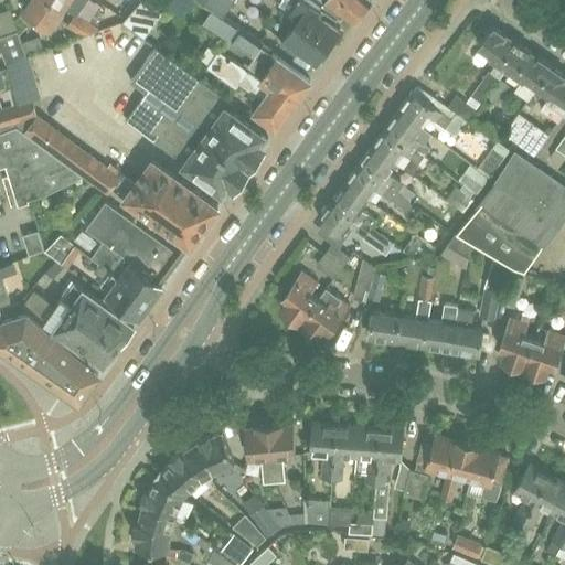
[(50,29),(64,8),(52,0),(31,0),(23,11),(50,29)]
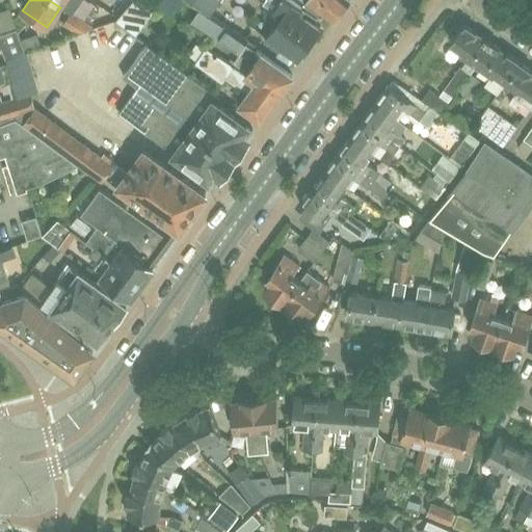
[(75,0),(49,0),(60,7),(61,5),(72,12),(79,2),(75,0)]
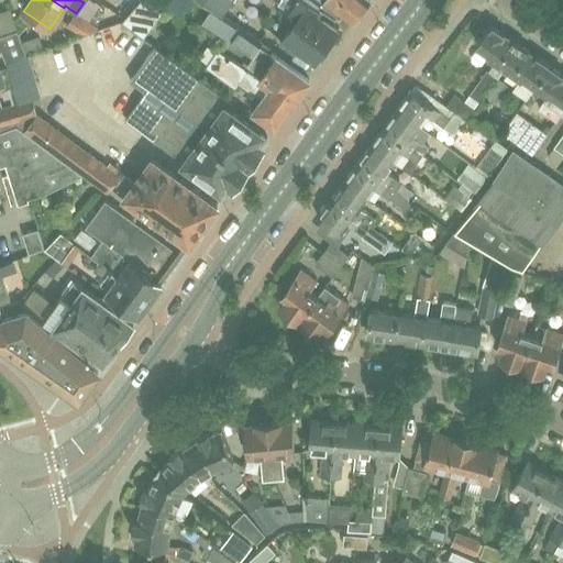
[(145,0),(141,0),(123,21),(144,37),(163,12),(145,0)]
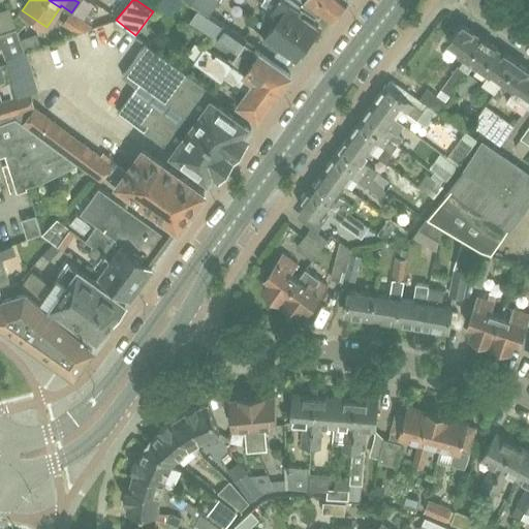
[(190,0),(204,8),(210,13),(218,0),(190,0)]
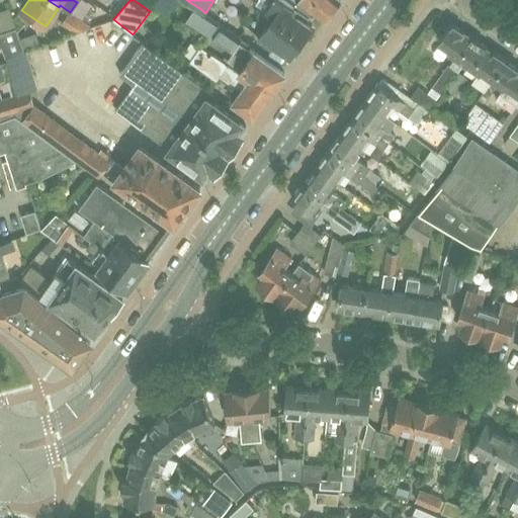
[(266,8),(304,35),(305,35),(308,34),(311,30),(310,27),(312,24),(293,11),(295,8),(283,0),(268,0),(271,2),(266,7),(266,8)]
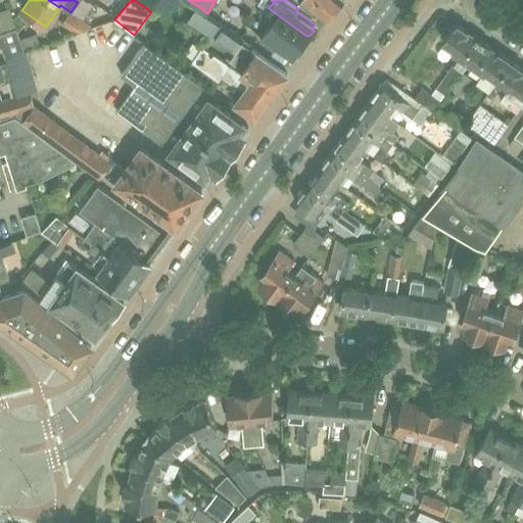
[(298,0),(300,1),(300,0),(301,0),(328,20),(342,0),(298,0)]
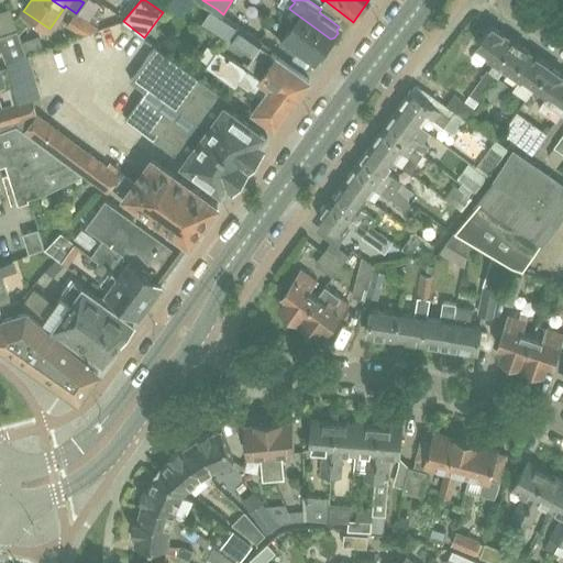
[(289,9),(289,8),(287,7),(280,17),(286,21),(289,20),(294,23),(282,40),(296,51),(298,48),(315,61),(317,57),(321,56),(324,52),(323,48),(330,39),(289,9)]
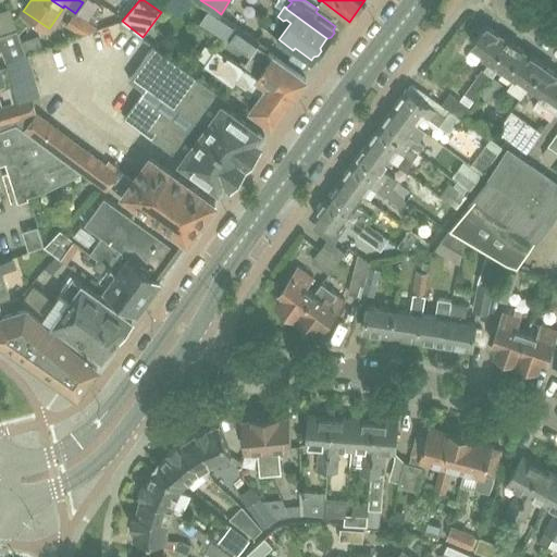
[(265,65),(258,76),(291,100),(306,78),(274,56),(257,44),(260,40),(221,14),(214,9),(205,23),(233,44),(265,65)]
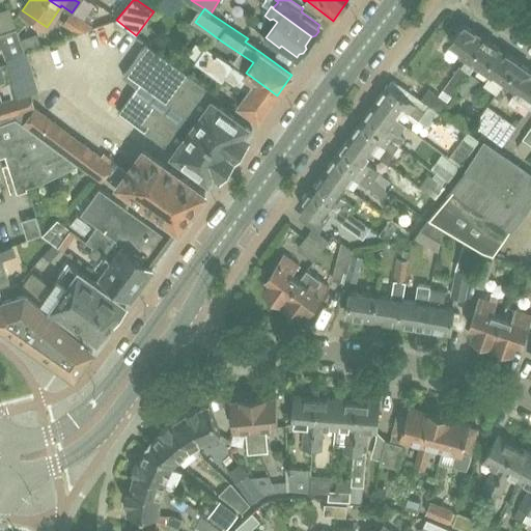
[(73,14),(64,25),(78,34),(94,28),(73,14)]
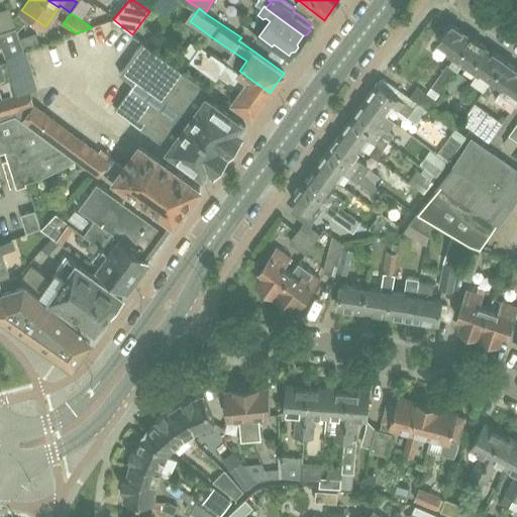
[(463,63),(479,40),(451,21),(438,41),(450,49),(448,53),(463,63)]
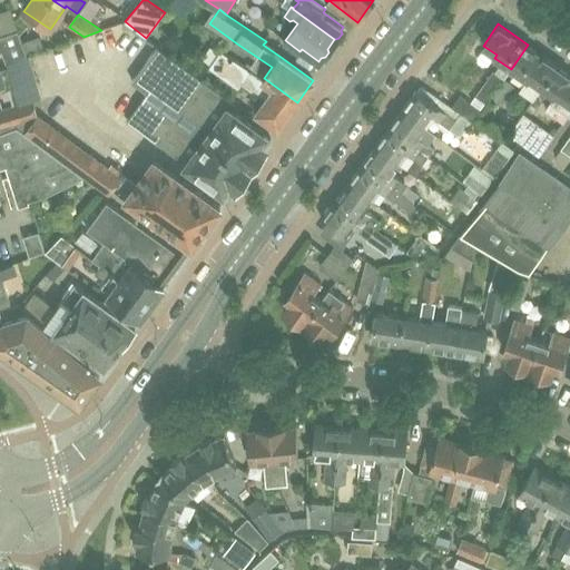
[(10,62),(29,56),(20,30),(0,36),(0,50),(5,49),(9,62),(10,62)]
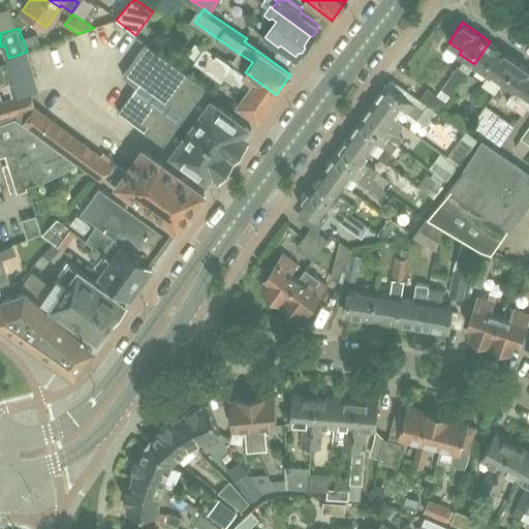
[(503,81),(518,61),(490,41),(474,64),(489,74),(483,84),(495,92),(503,81)]
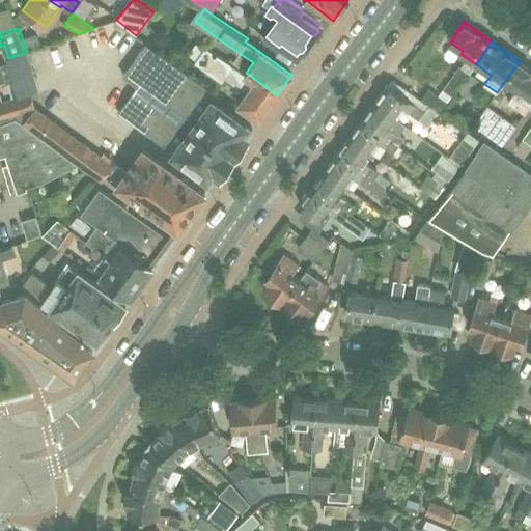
[(119,111),(215,182),(253,130),(214,101),(219,95),(146,43),(122,75),(138,85),(119,111)]
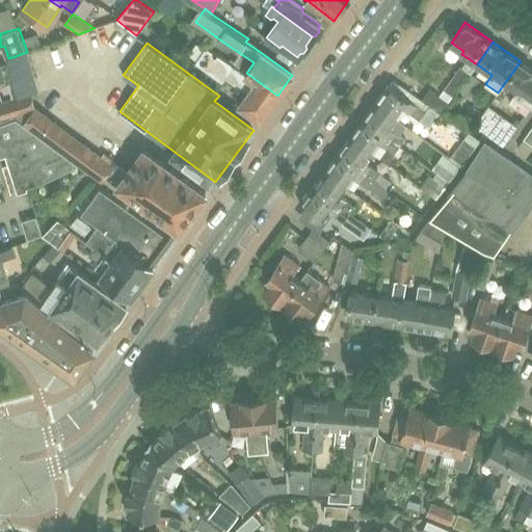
[(277,96),(246,73),(241,69),(207,47),(196,62),(223,81),(227,77),(248,94),(240,104),(261,118),(277,96)]
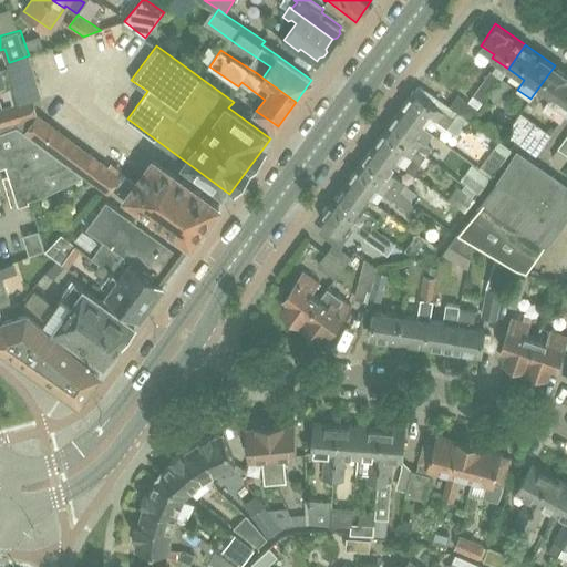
[(22,103),(33,100),(43,96),(31,54),(29,55),(10,62),(22,103)]
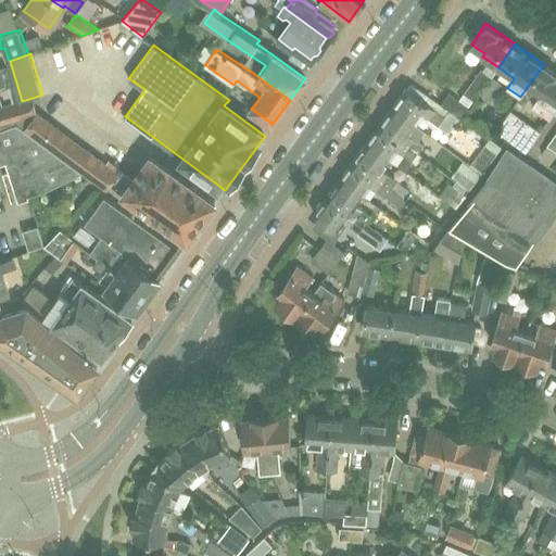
[(550,117),(555,109),(555,72),(544,64),(529,85),(542,93),(533,105),(550,117)]
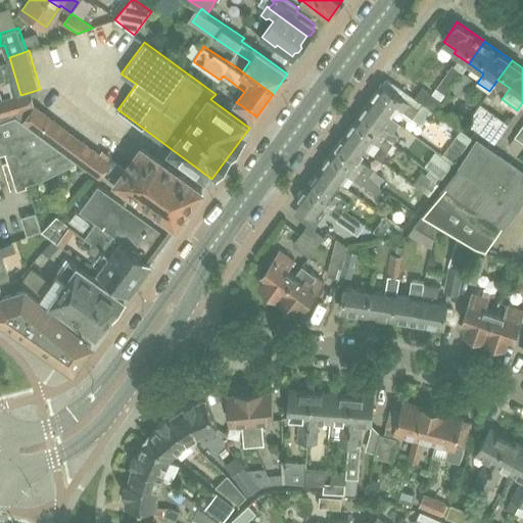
[(438,90),(446,96),(448,93),(463,73),(454,66),(438,90)]
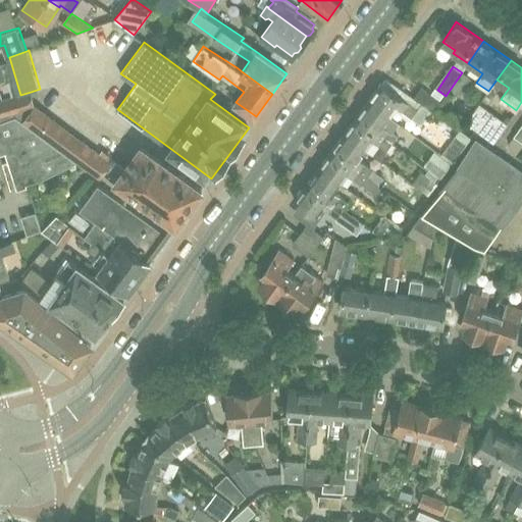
[(470,77),(462,72),(448,93),(456,99),(470,77)]
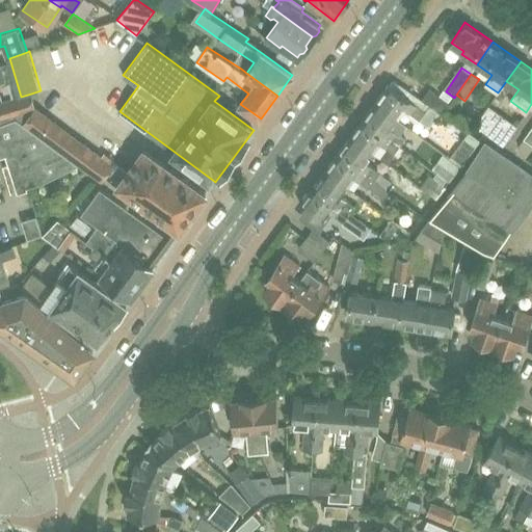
[(376,101),(398,117),(404,108),(419,120),(425,111),(389,84),(376,101)]
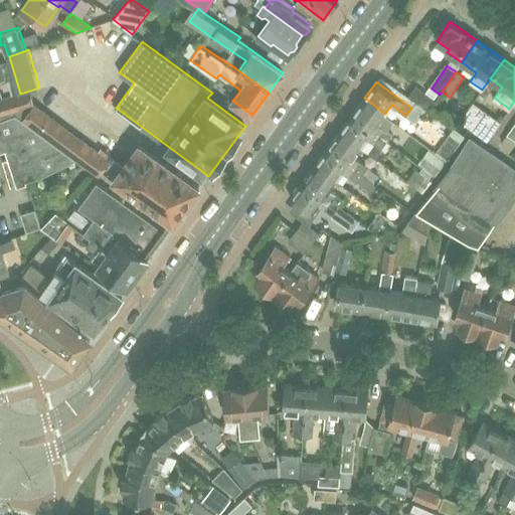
[(407,96),(428,111),(436,101),(414,87),(407,96)]
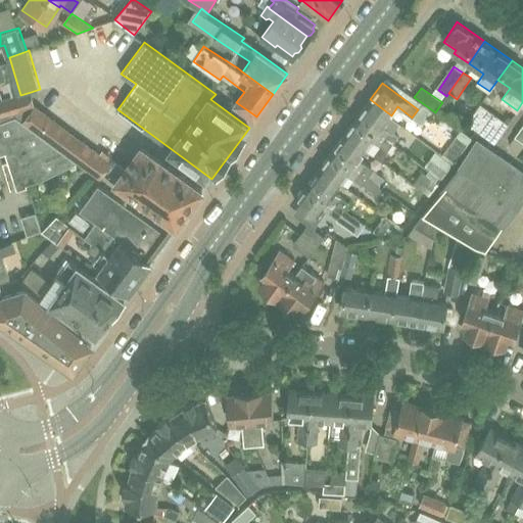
[(117,181),(127,169),(112,158),(110,161),(35,105),(31,92),(20,95),(11,97),(15,111),(14,112),(15,114),(15,117),(77,163),(79,162),(83,165),(89,157),(104,169),(103,171),(104,172),(117,181)]
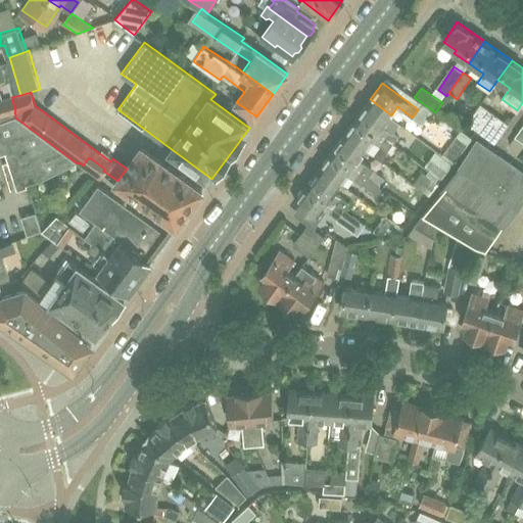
[(0,122),(15,117),(15,114),(14,112),(15,111),(11,97),(0,100),(0,122)]
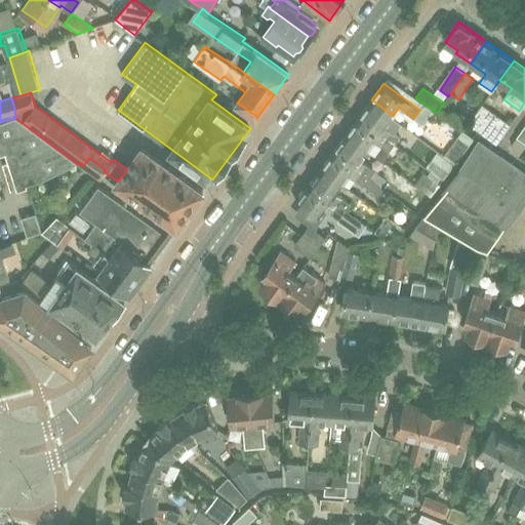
[(386,125),(393,116),(371,99),(359,117),(394,144),(400,135),(386,125)]
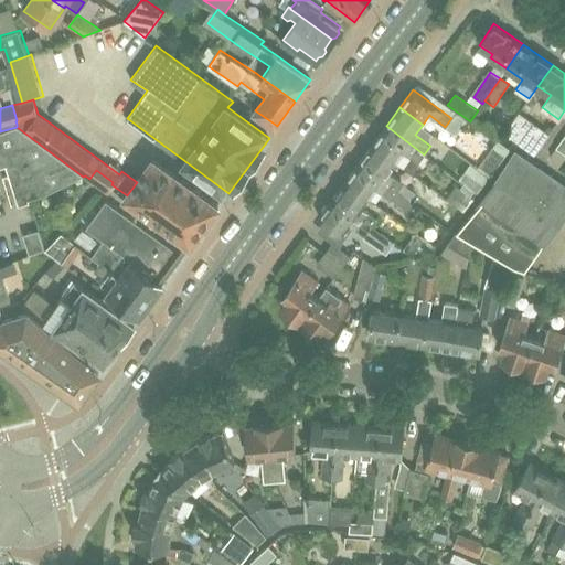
[(544,138),(515,118),(504,134),(533,153),(544,138)]
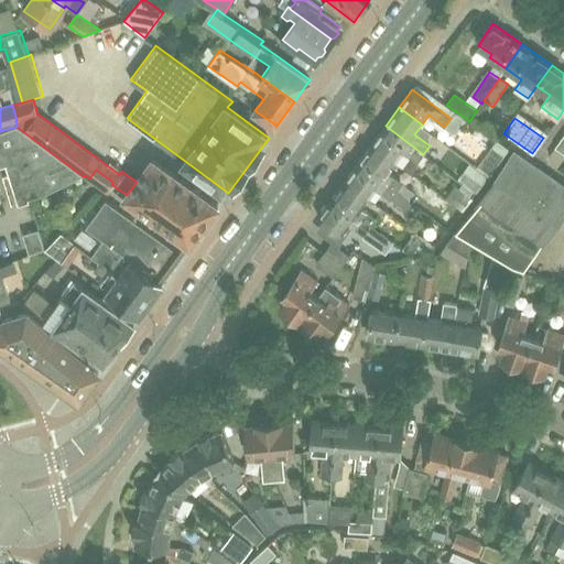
[(418,163),(423,154),(386,126),(372,144),(394,161),(402,151),(418,163)]
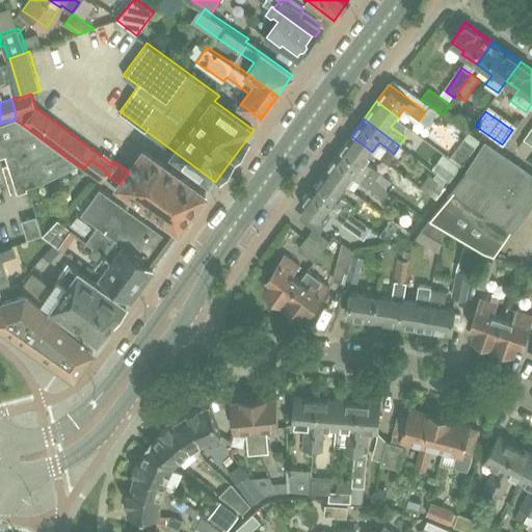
[(41,185),(78,166),(16,120),(0,124),(0,157),(6,155),(17,191),(41,185)]
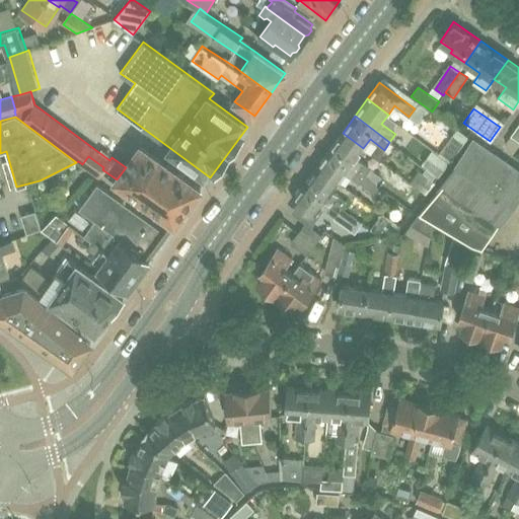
[(518,124),(510,136),(518,142),(518,124)]
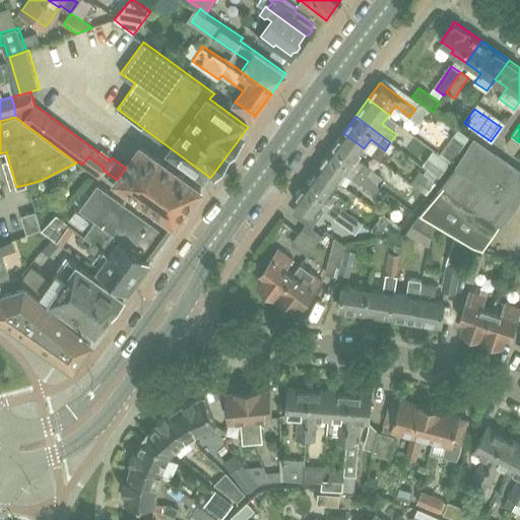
[(468,136),(458,129),(441,153),(450,159),(468,136)]
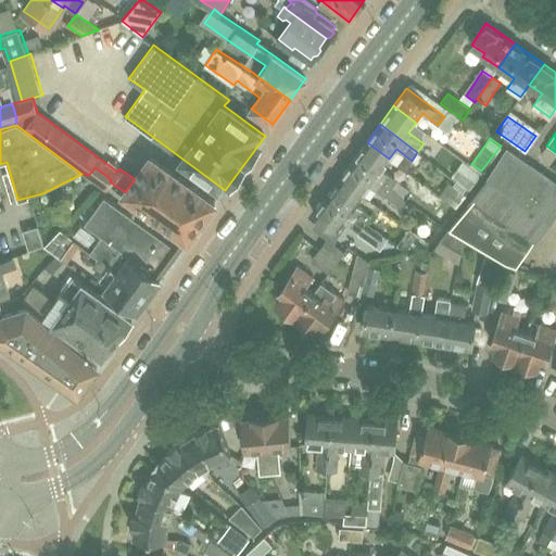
[(382,168),(389,159),(367,142),(354,160),(402,196),(408,187),(382,168)]
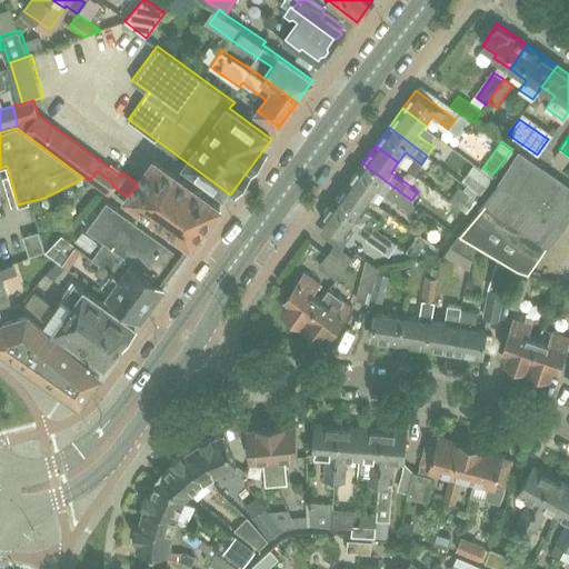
[(568,213),(568,187),(519,153),(481,208),(461,235),(476,243),(528,273),(543,251),(568,213)]
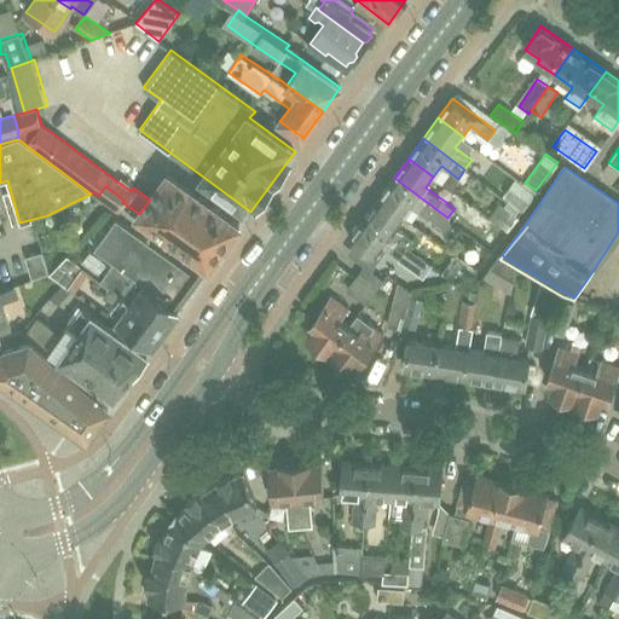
[(177,212),(225,246),(241,225),(168,173),(150,200),(139,214),(138,215),(162,232),(177,212)]
